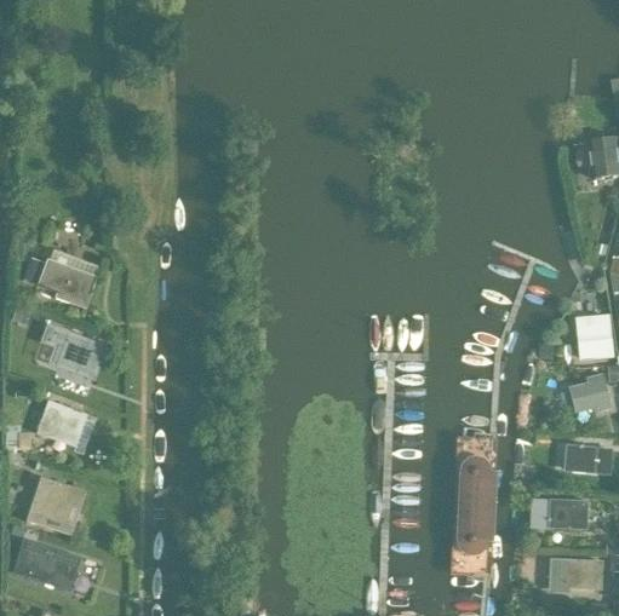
[(590,177),(618,173),(614,139),(585,143),(590,177)]
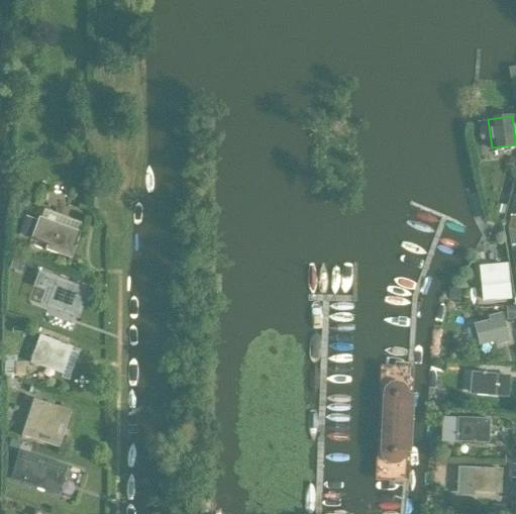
[(24,214),(18,233),(59,248),(59,250),(72,254),(80,232),(40,218),(39,219),(24,214)]
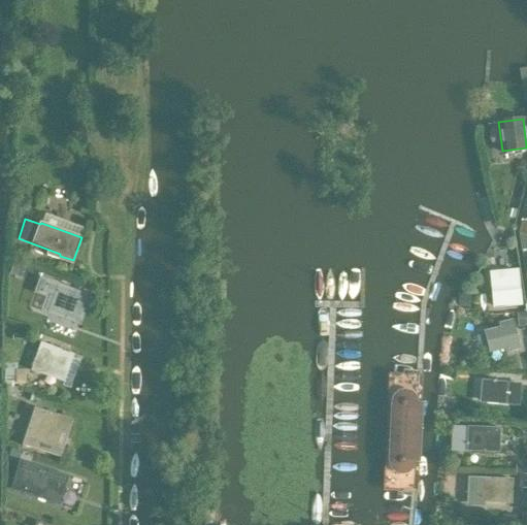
[(526,221),(521,220),(518,233),(526,235),(526,221)]
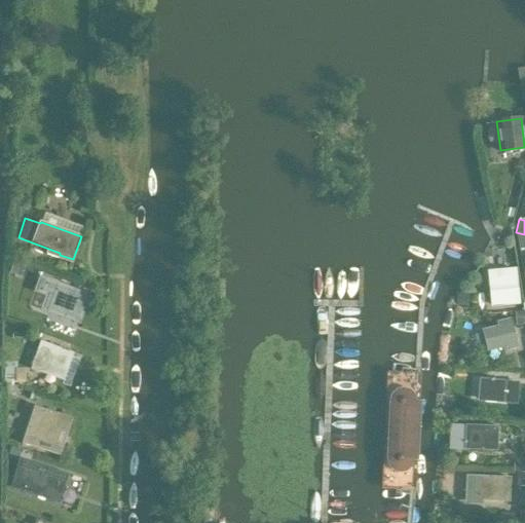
[(524,234),(516,232),(519,249),(524,247),(524,234)]
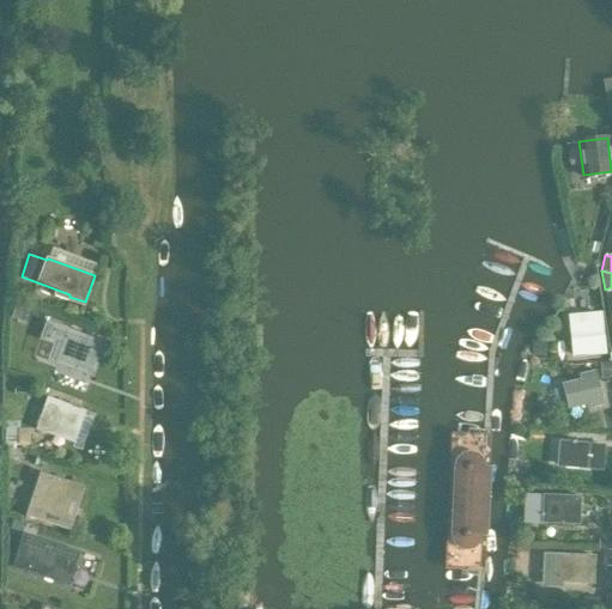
[(573,353),(603,349),(599,312),(569,315),(573,353)]
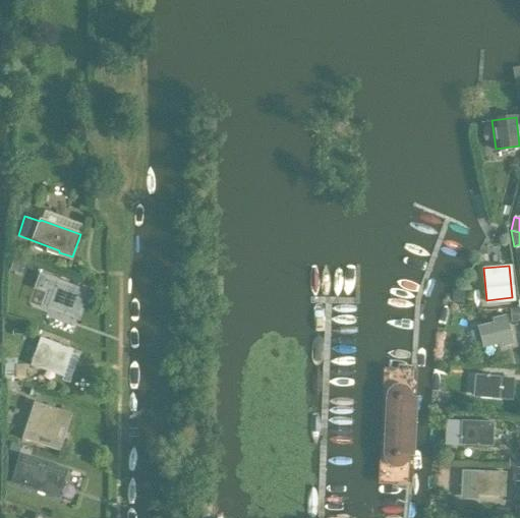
[(45,291),(40,305),(77,319),(88,290),(39,273),(34,287),(45,291)]
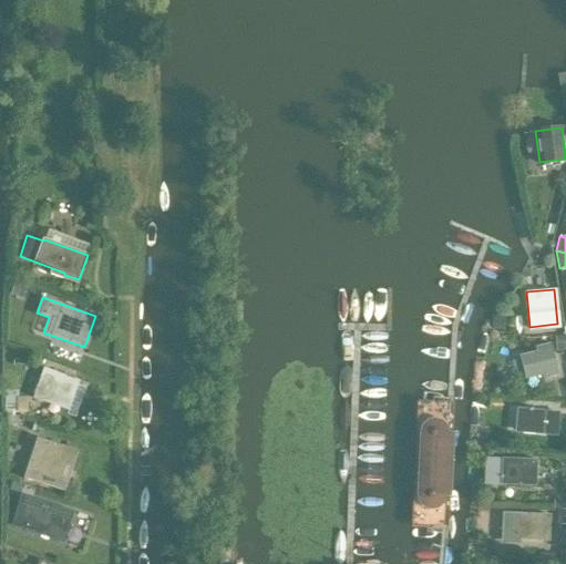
[(492,316),(492,328),(504,328),(504,316),(492,316)]
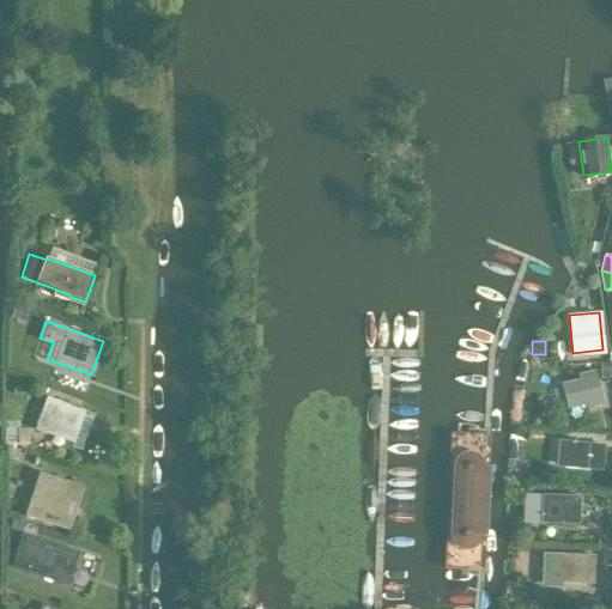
[(601,376),(611,375),(610,360),(599,363),(601,376)]
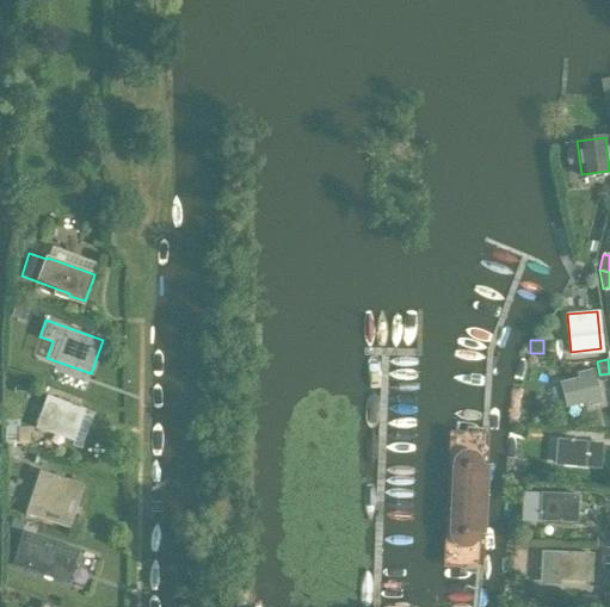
[(601,400),(592,367),(578,371),(579,376),(561,381),(567,403),(585,398),(586,403),(601,400)]
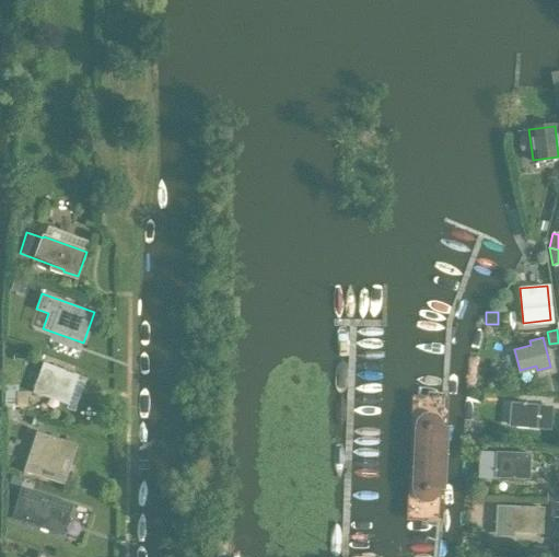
[(71,391),(78,374),(44,362),(33,391),(50,397),(55,384),(71,391)]
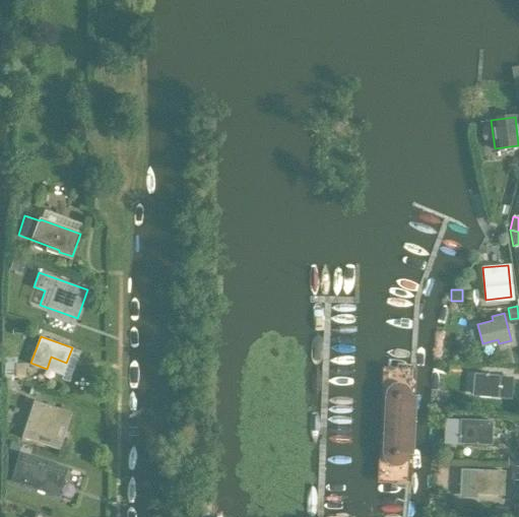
[(24,364),(15,364),(15,376),(24,376),(24,364)]
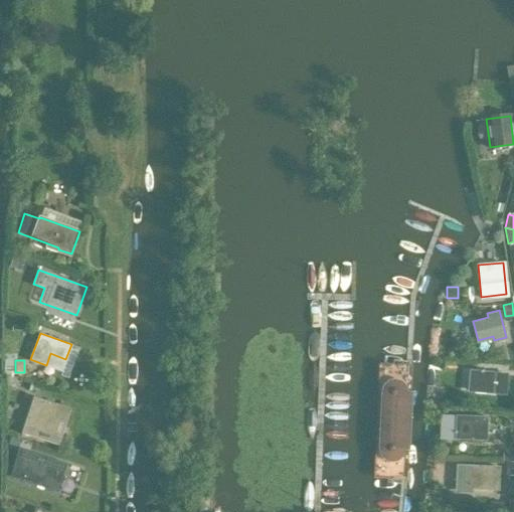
[(506,393),(507,372),(476,370),(475,390),(506,393)]
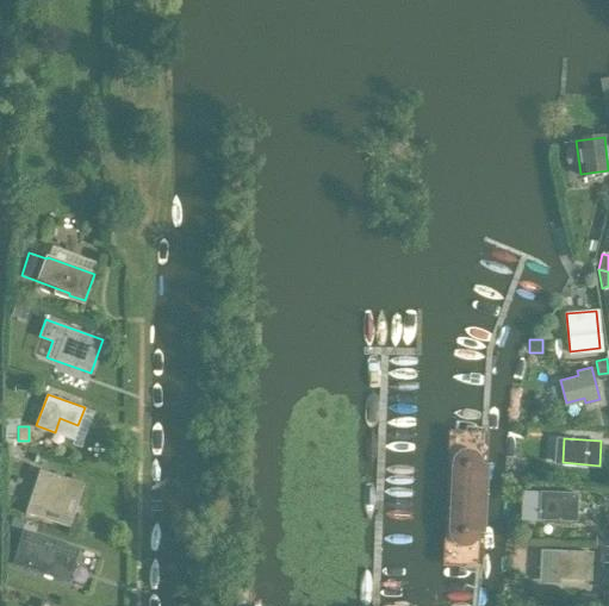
[(447,455),(443,463),(441,531),(443,538),(448,545),(457,548),(465,545),(472,539),(474,533),(477,533),(479,463),(477,463),(476,457),(468,450),(460,448),(452,449),(447,455)]
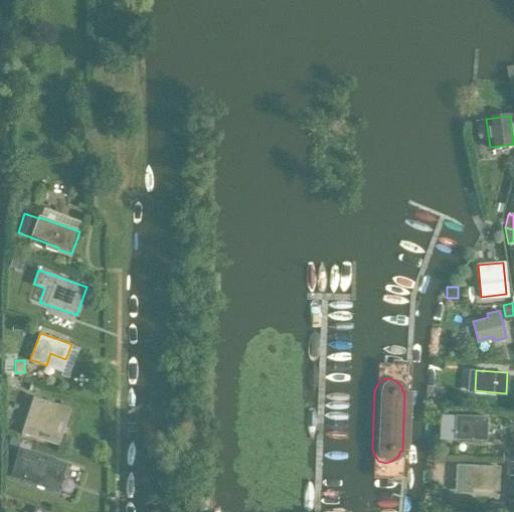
[(33,395),(24,424),(21,433),(37,438),(39,430),(53,434),(59,413),(48,409),(51,401),(33,395)]
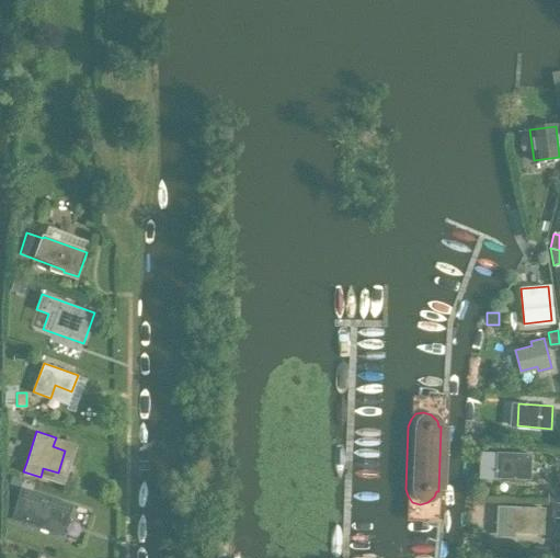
[(529,478),(530,453),(498,452),(496,477),(529,478)]
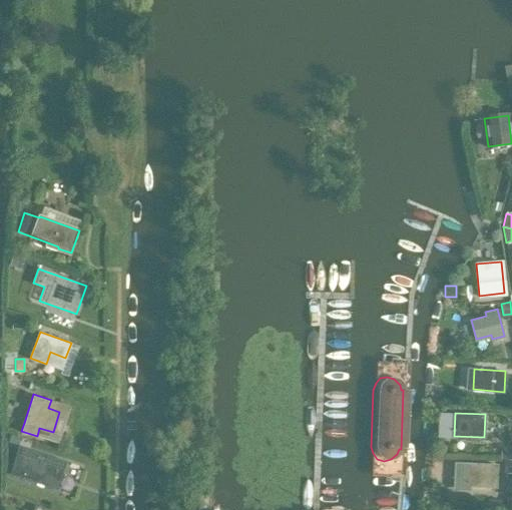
[(20,448),(16,462),(25,465),(22,475),(56,486),(64,462),(20,448)]
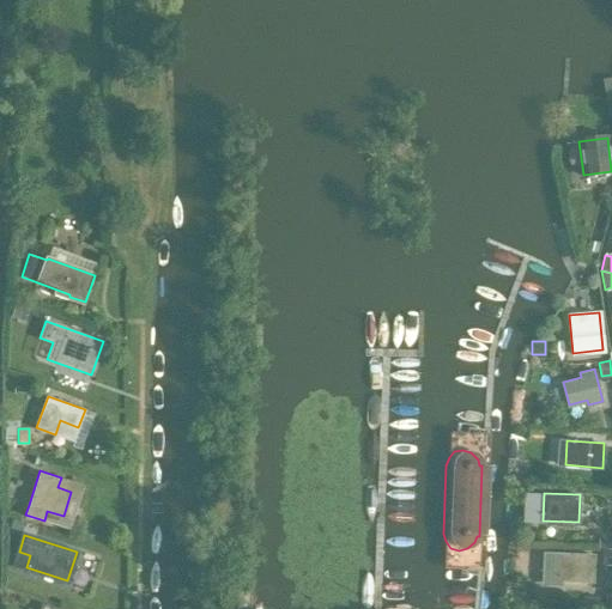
[(611,539),(598,539),(598,548),(611,548),(611,539)]
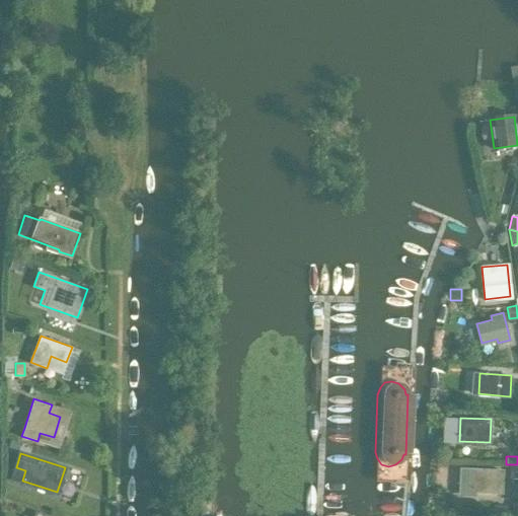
[(470,468),(469,492),(475,492),(502,493),(503,469),(470,468)]
